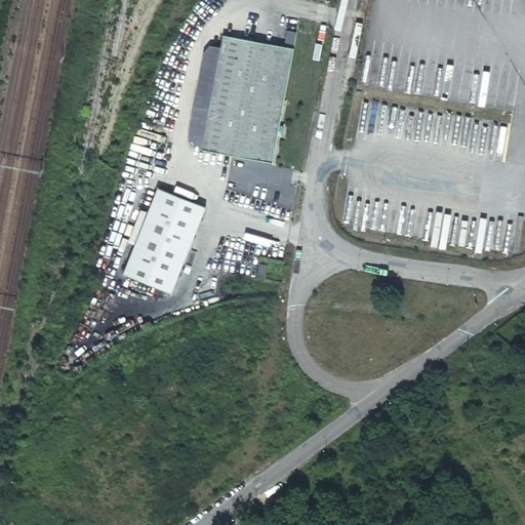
[(312,52),(324,55),(328,27),(317,25),(317,27),(313,27),(312,31),(316,32),(312,52)]
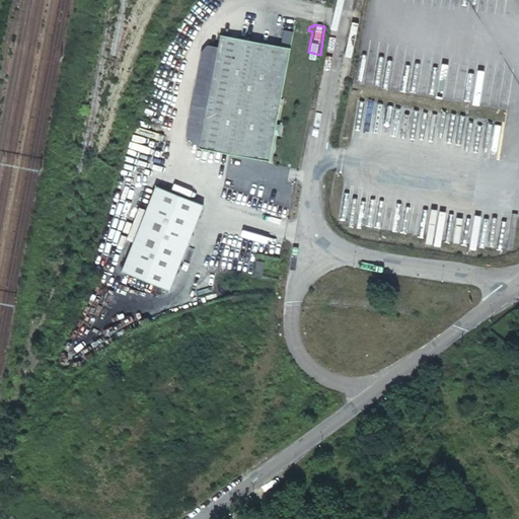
[(200,148),(270,161),(275,134),(279,135),(281,124),(277,124),(292,48),(295,33),(282,30),(279,46),(222,34),(220,47),(200,147),(200,148)]
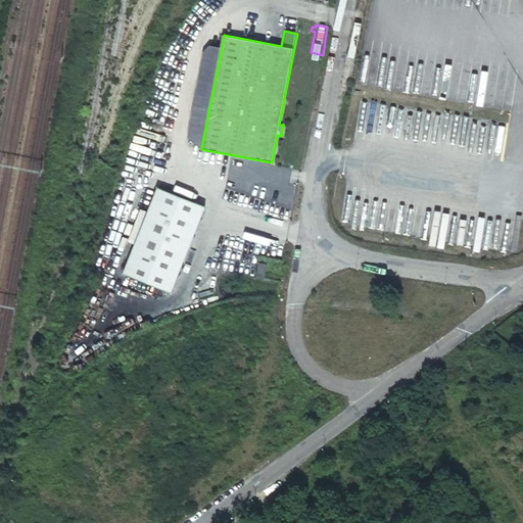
[(201,148),(222,47),(211,45),(204,52),(188,137),(201,148)]
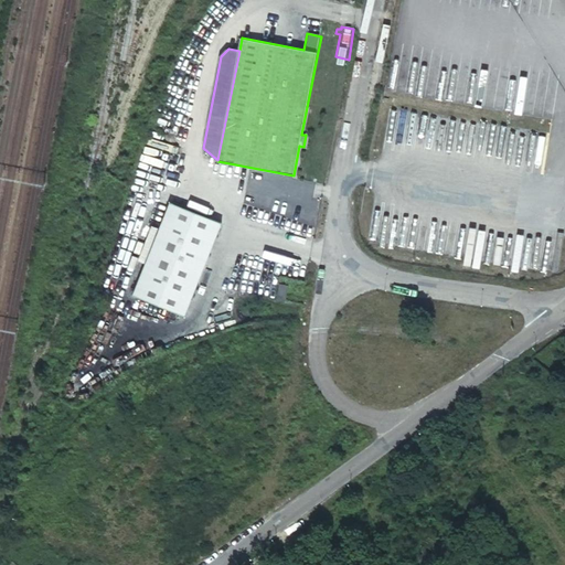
[(221,223),(170,203),(134,296),(184,316),(221,223)]
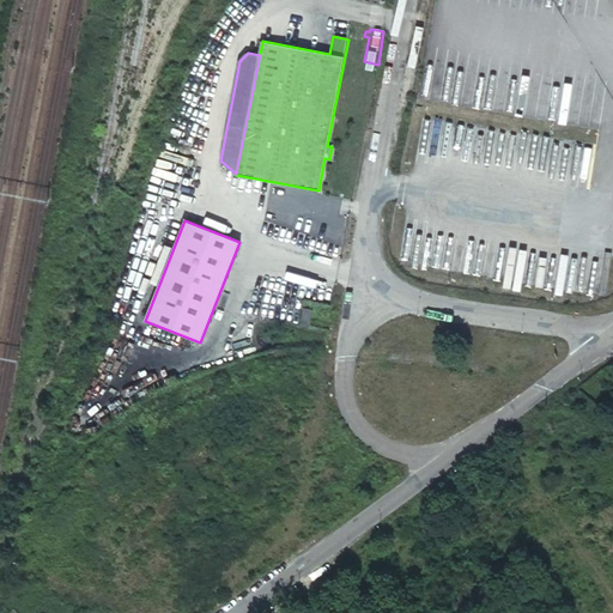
[(305,310),(301,325),(313,326),(316,313),(305,310)]
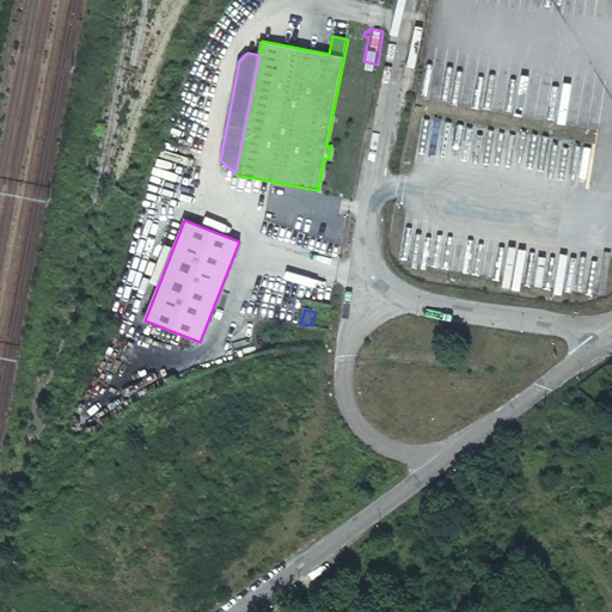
All buildings are outlined.
